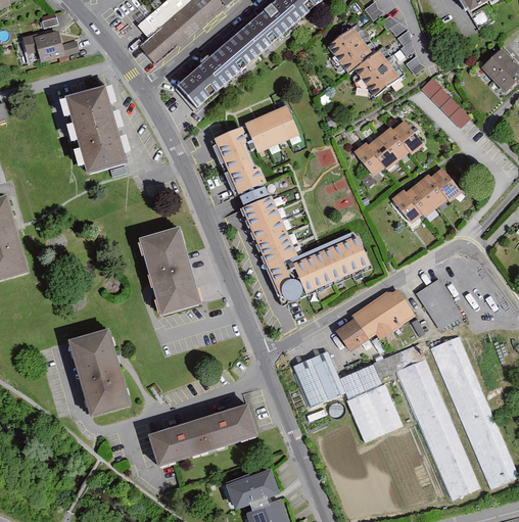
[(163,0),(136,25),(148,38),(192,0),(163,0)]
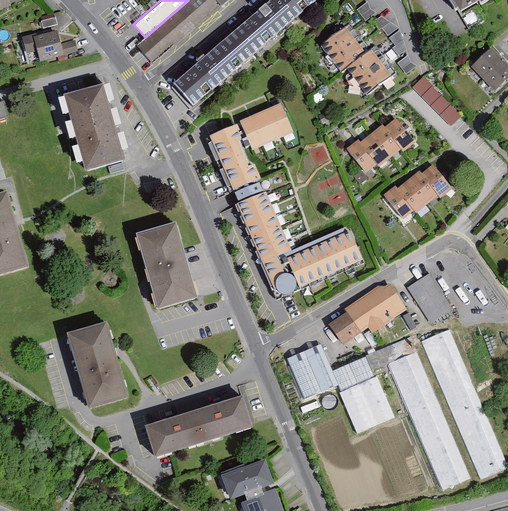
[(188,0),(145,37),(137,44),(152,62),(224,0),(188,0)]
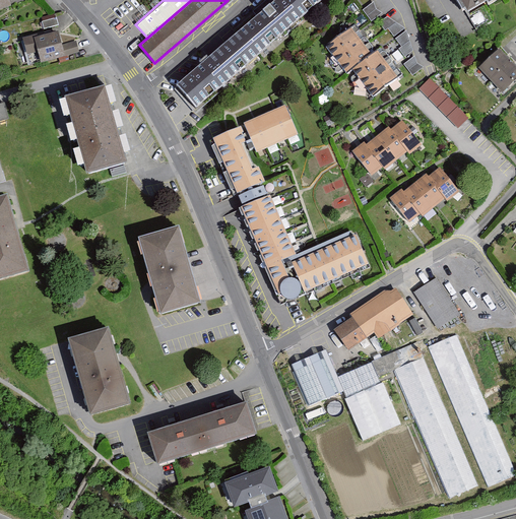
[(273,0),(177,85),(195,106),(316,0),(273,0)]
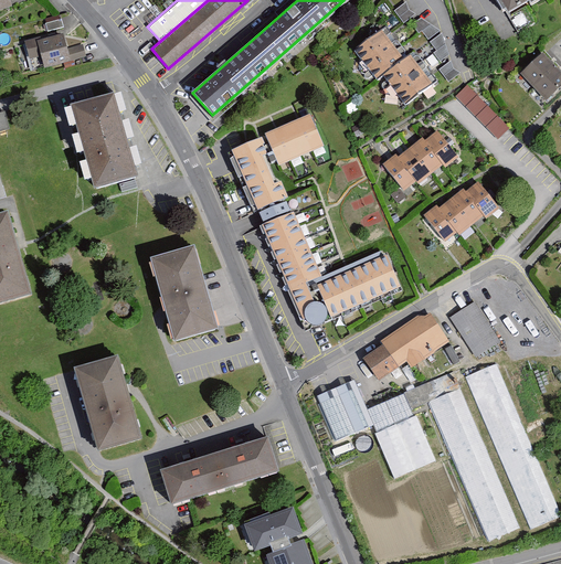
[(507,0),(512,10),(529,0),(507,0)]
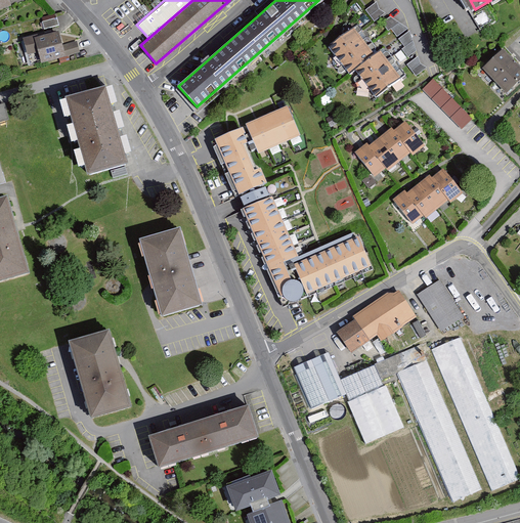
[(70,26),(24,38),(30,63),(77,51),(70,26)]
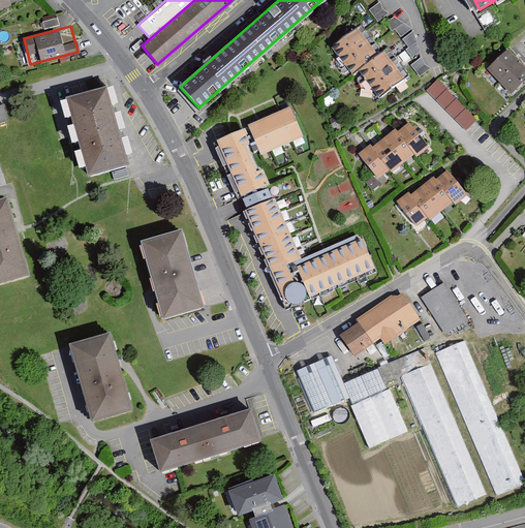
[(353,27),(331,43),(352,71),(359,67),(375,55),(353,27)]
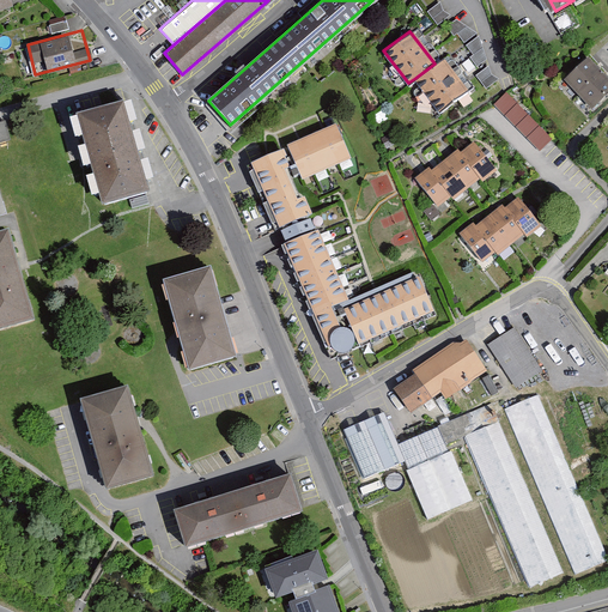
[(443,56),(435,64),(415,78),(439,109),(467,88),(443,56)]
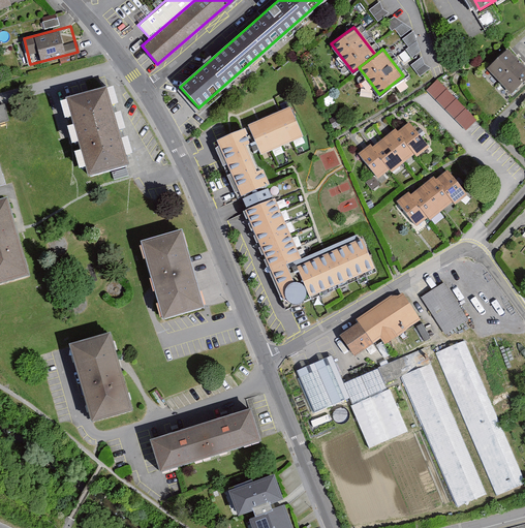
[(491,66),(513,91),(524,80),(524,68),(508,51),(491,66)]
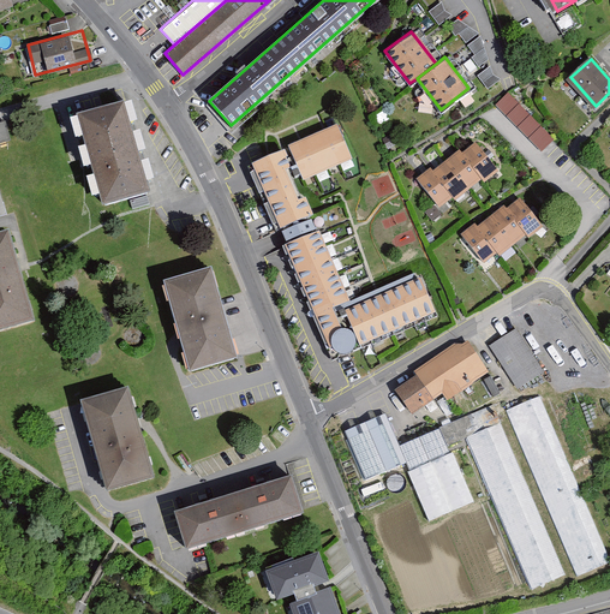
[(503,91),(491,105),(537,150),(549,138),(503,91)]
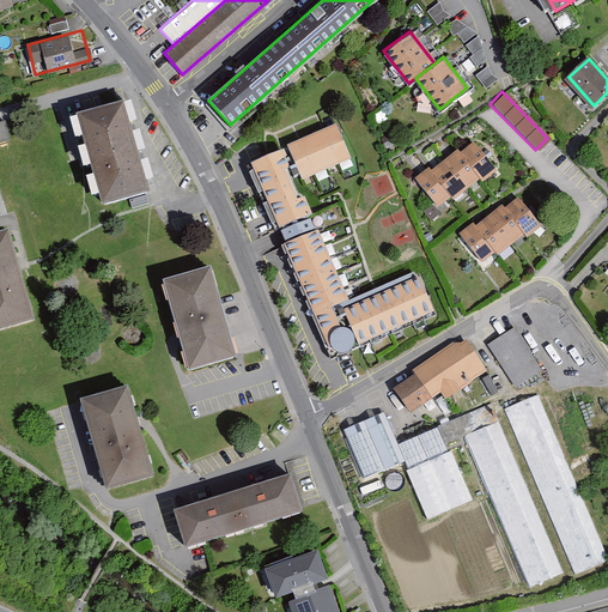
[(122,102),(79,114),(104,201),(149,189),(122,102)]
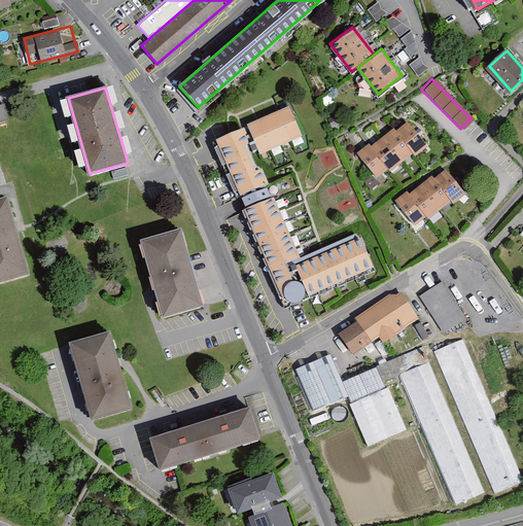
[(241,198),(269,186),(254,152),(298,135),(287,108),(216,138),(241,198)]
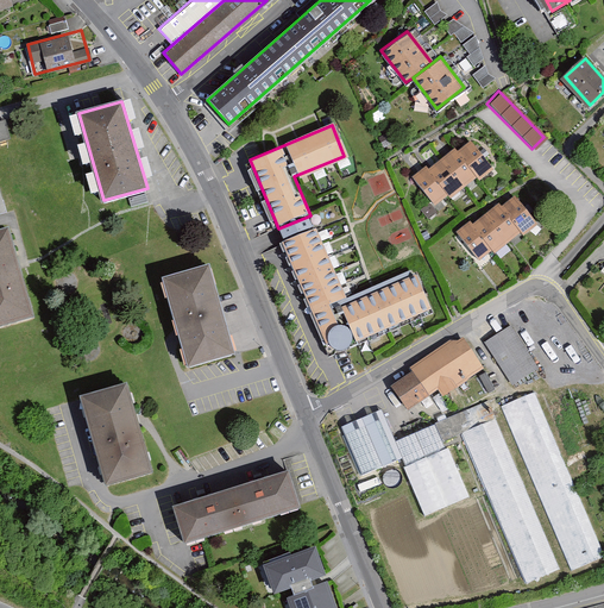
[(457,151),(474,176),(477,179),(491,168),(469,140),(457,151)]
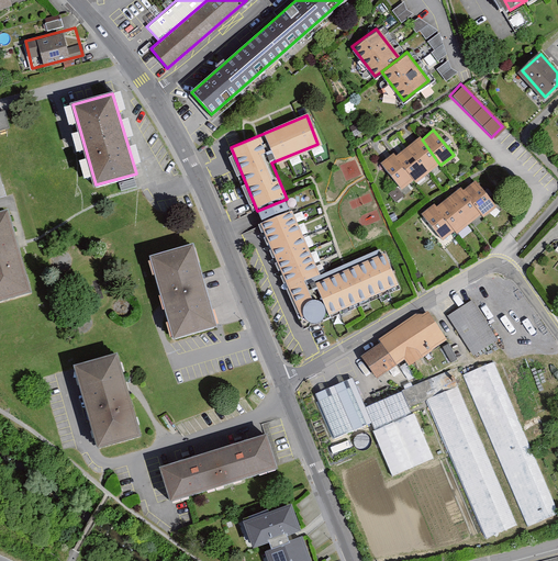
[(408,146),(427,171),(438,163),(422,139),(420,136),(408,146)]
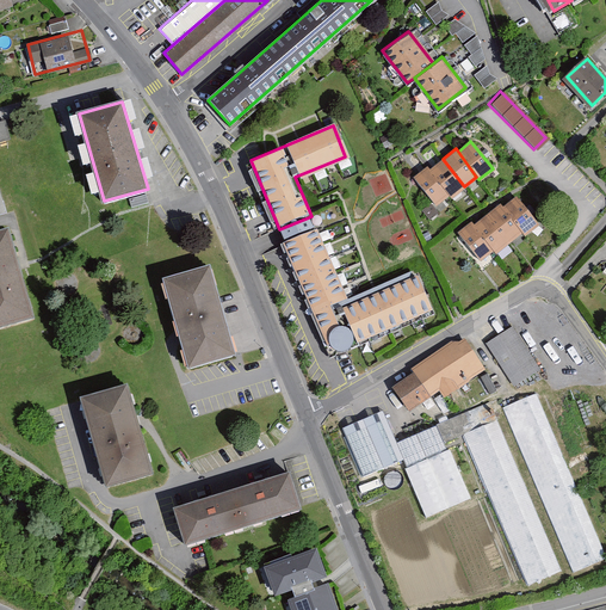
[(451,196),(464,186),(443,159),(430,168),(449,192),(451,196)]
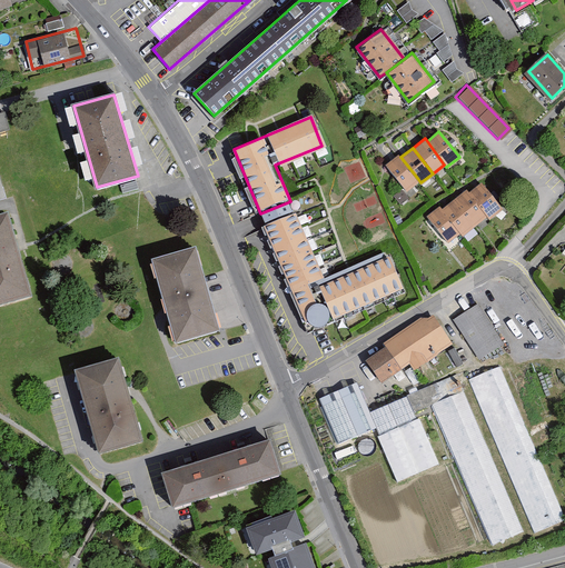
[(418,179),(400,157),(397,153),(385,165),(406,189),(418,179)]
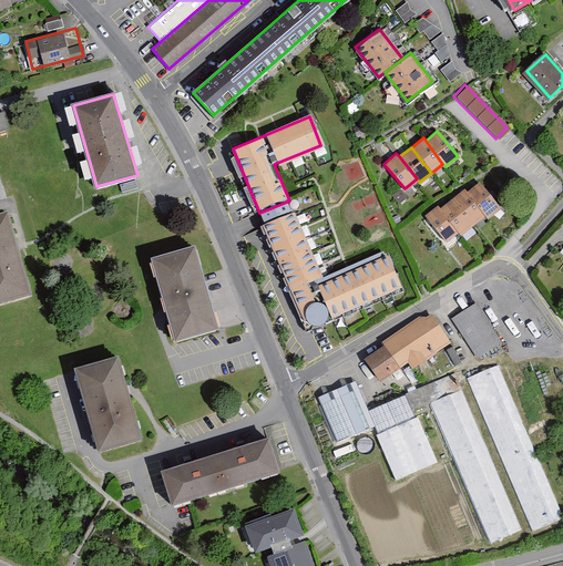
[(464,192),(483,215),(487,218),(500,207),(478,181),(464,192)]
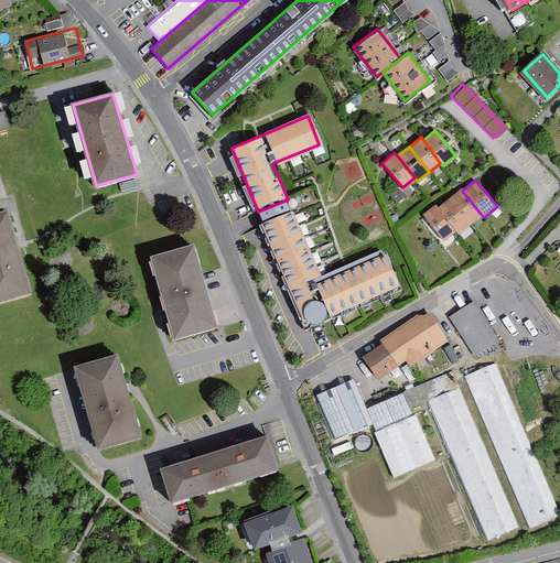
[(449,197),(470,223),(481,214),(462,191),(460,188),(449,197)]
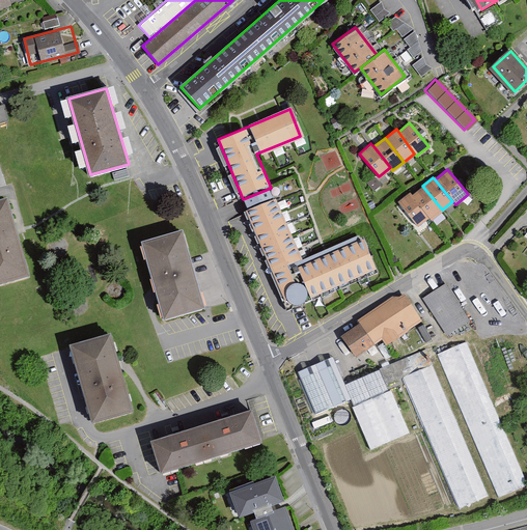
[(433,218),(442,210),(422,186),(413,194),(430,215),(433,218)]
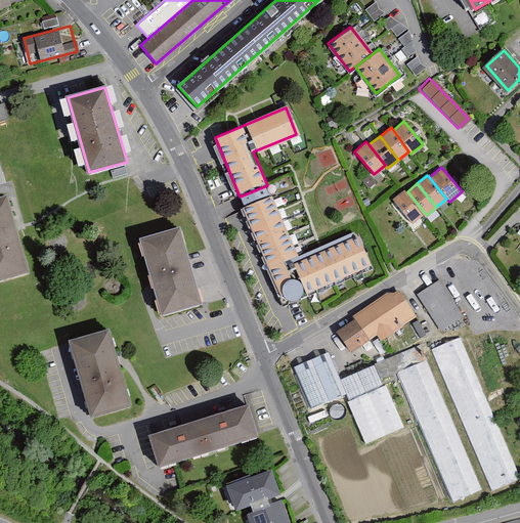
[(424,212),(407,191),(403,187),(392,198),(412,221),(424,212)]
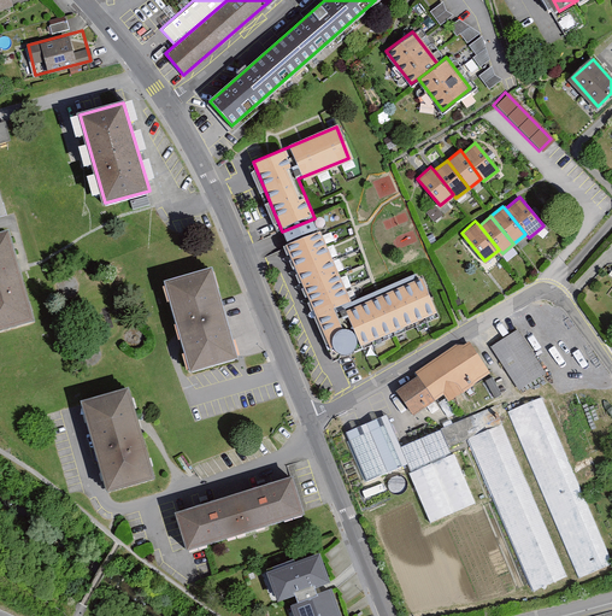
[(337,353),(437,309),(422,275),(353,305),(321,230),(289,245),(337,353)]
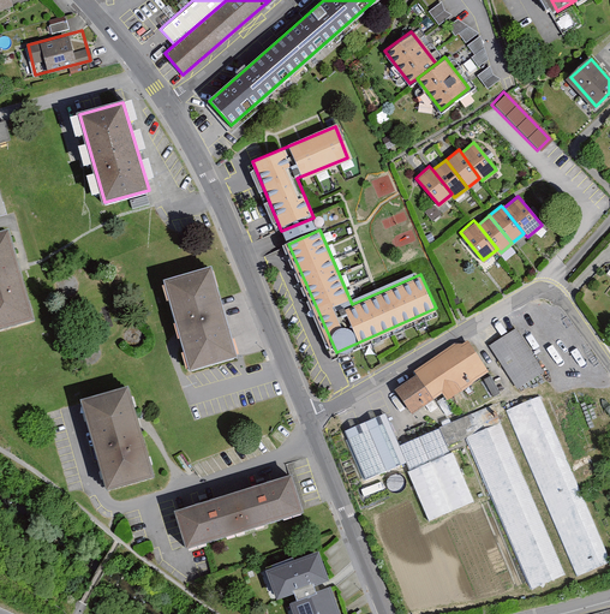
[(10,231),(0,233),(0,326),(35,315),(10,231)]
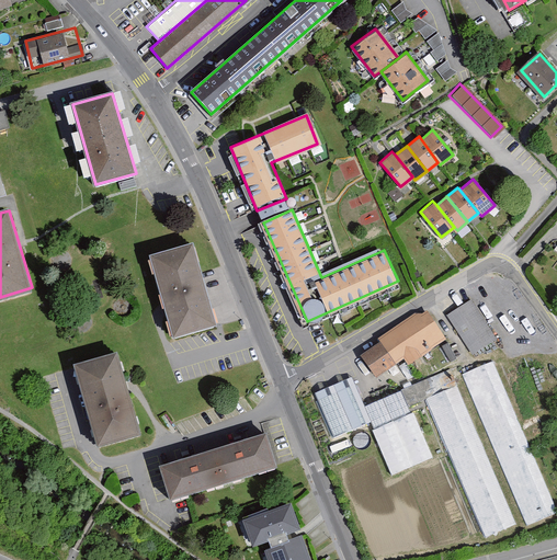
[(191,244),(151,258),(175,335),(215,323),(191,244)]
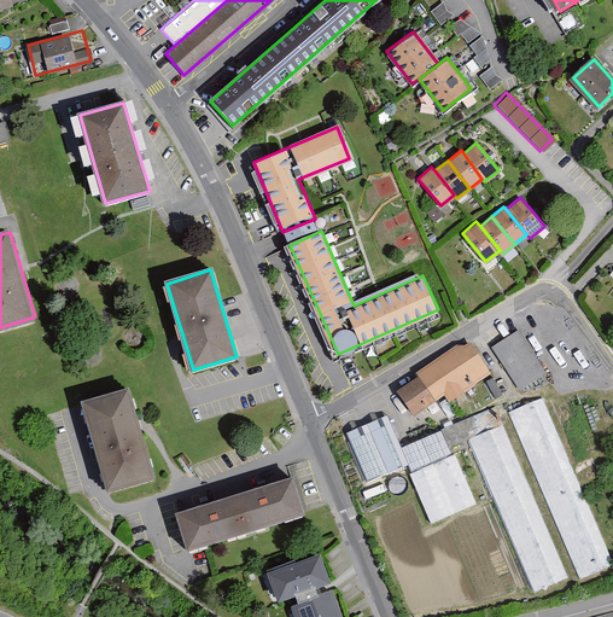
[(515,327),(490,343),(519,386),(544,371),(515,327)]
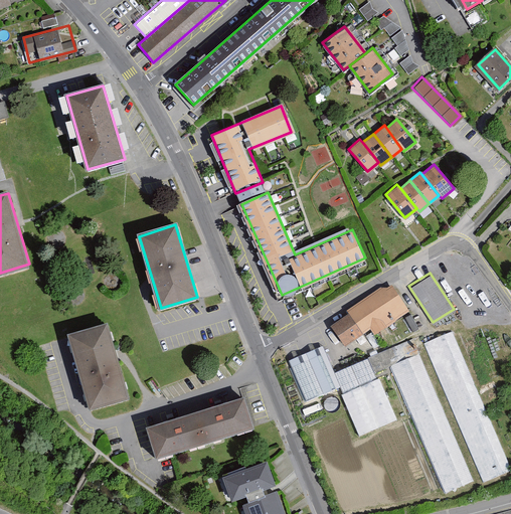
[(330,324),(345,346),(404,306),(389,284),(330,324)]
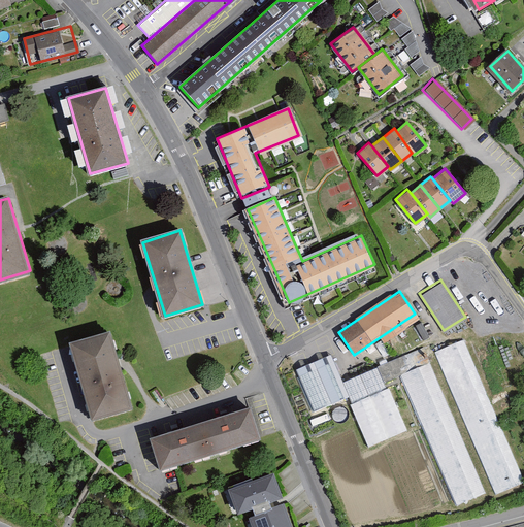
[(108,332),(73,342),(96,417),(131,406),(108,332)]
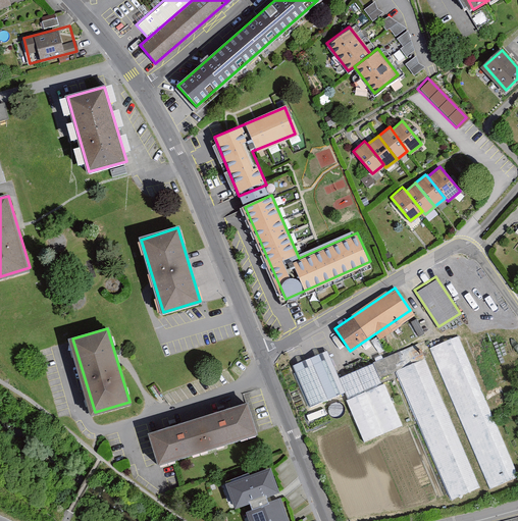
[(426,345),(489,483),(515,474),(455,334),(426,345)]
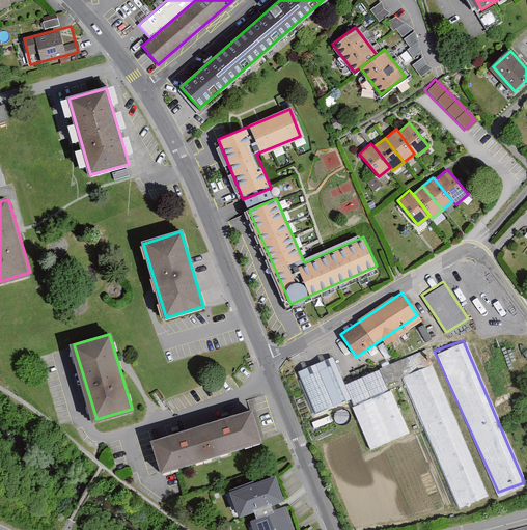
[(333,354),(297,370),(314,410),(349,398),(369,446),(407,430),(387,388),(380,368),(344,382),(333,354)]
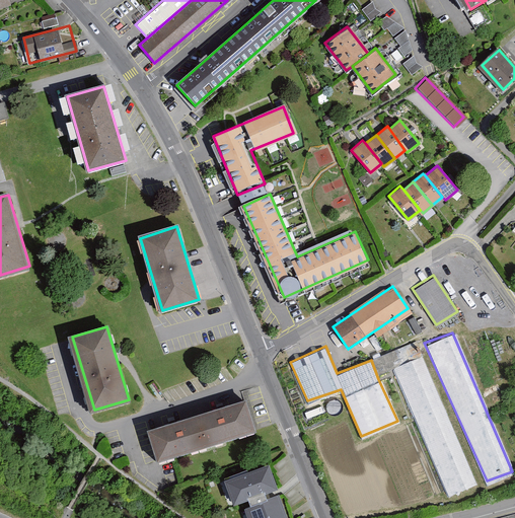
[(391,366),(446,494),(473,482),(419,355),(391,366)]
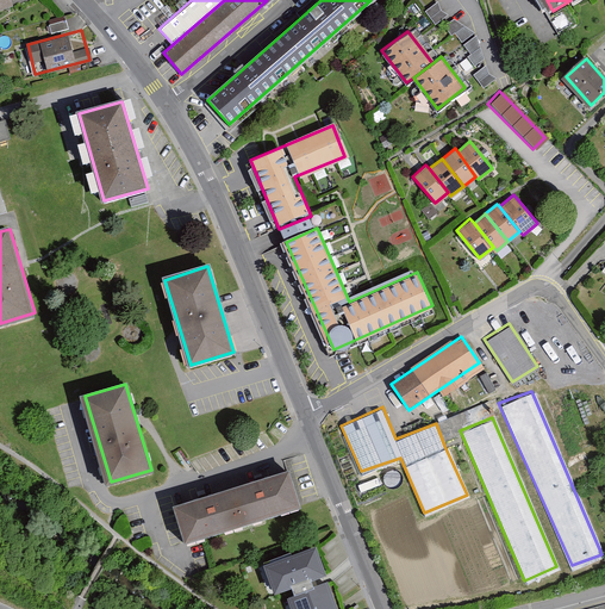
[(230,488),(242,523),(298,504),(287,470),(230,488)]
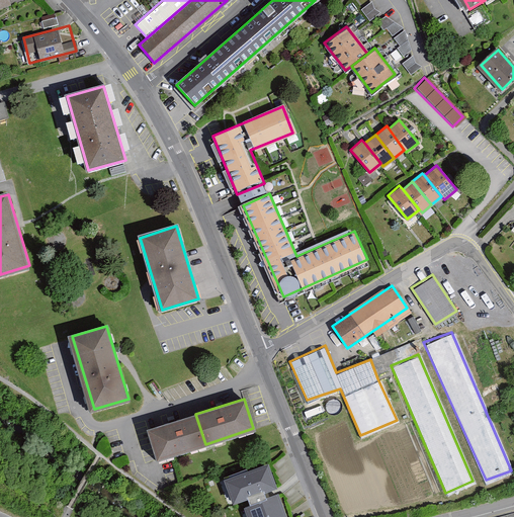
[(159,459),(205,444),(195,414),(149,429),(159,459)]
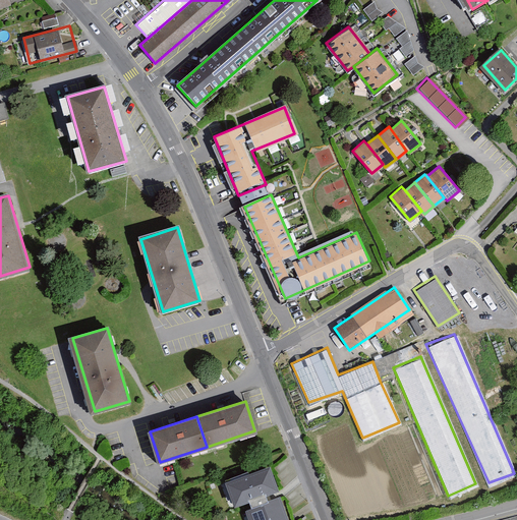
[(282,519),(266,473),(223,489),(232,514),(240,511),(243,519),(282,519)]
